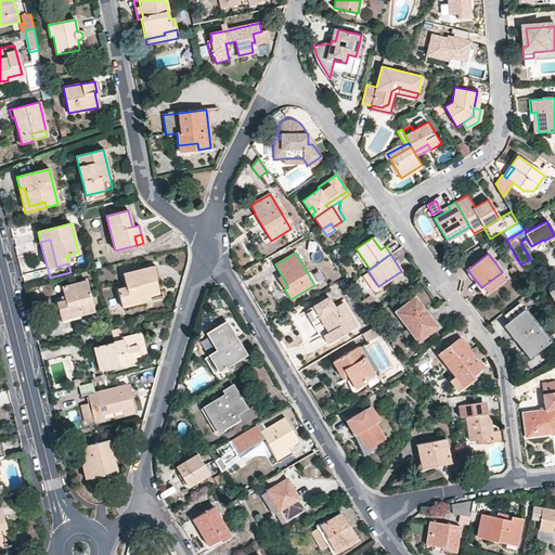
[(502,272),(506,268),(499,259),(494,261),(502,272)]
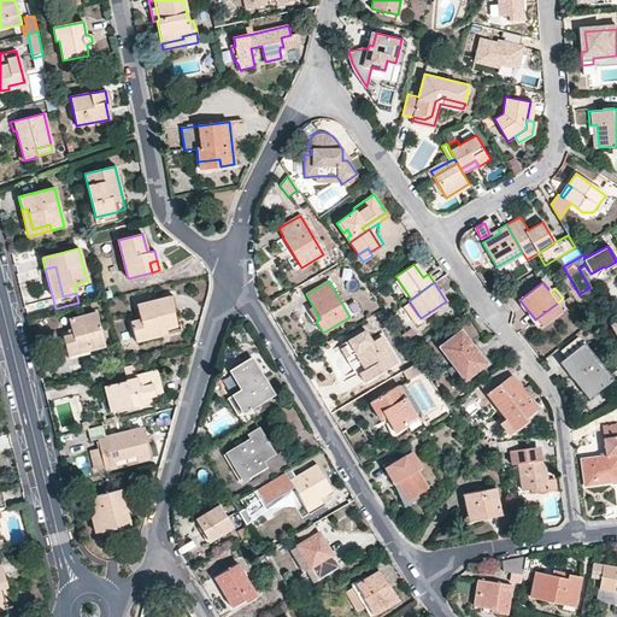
[(177,325),(170,297),(136,305),(140,319),(130,322),(134,335),(165,328),(177,325)]
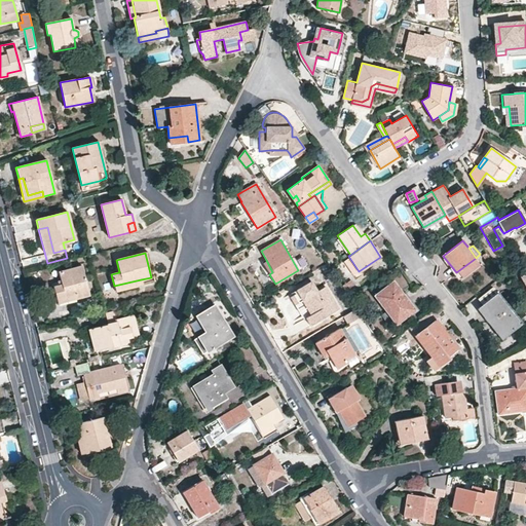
[(481,263),(476,258),(456,272),(460,278),(481,263)]
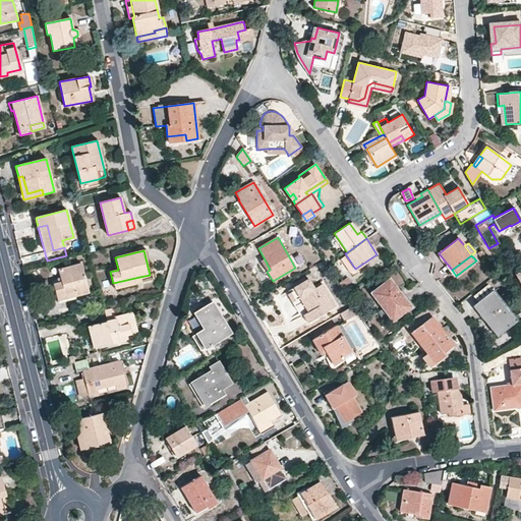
[(264,257),(259,259),(267,272),(270,270),(264,257)]
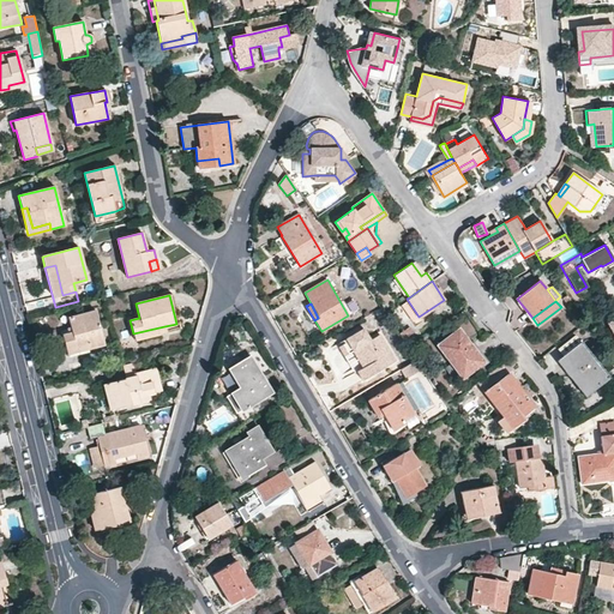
[(104,344),(96,311),(67,318),(72,332),(61,335),(67,355),(90,349),(89,348),(104,344)]
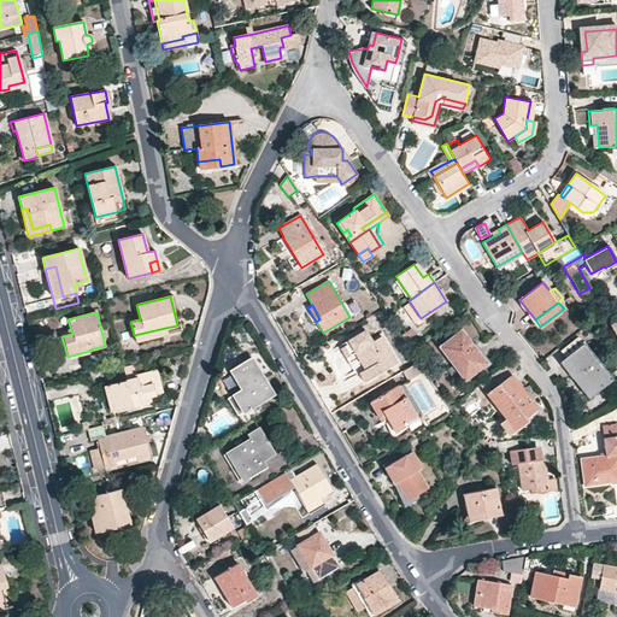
[(166,333),(165,328),(134,335),(135,341),(166,333)]
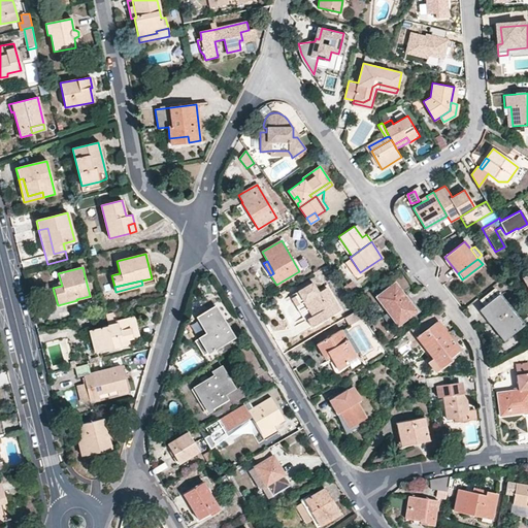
[(314,295),(318,292),(312,283),(307,286),(314,295)]
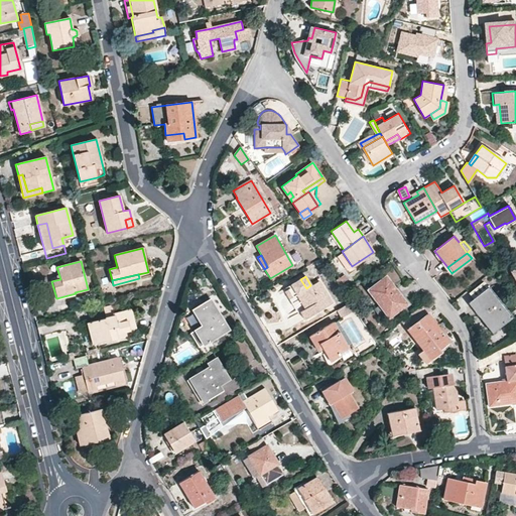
[(406,303),(385,276),(370,288),(380,302),(378,304),(388,317),(406,303)]
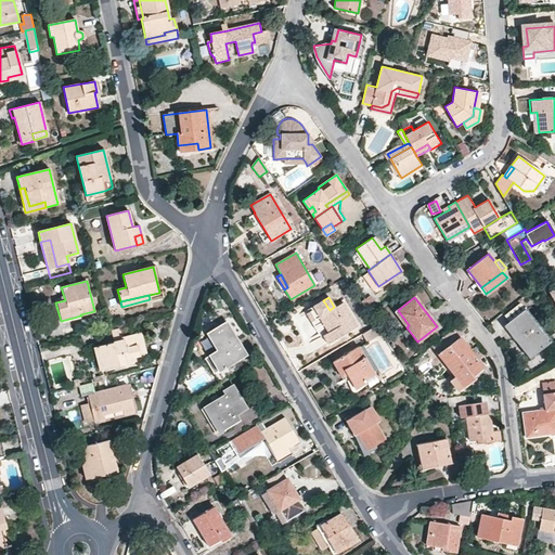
[(327,344),(358,325),(343,301),(334,307),(330,310),(323,300),(313,306),(314,309),(319,317),(324,326),(327,324),(331,331),(327,332),(322,335),(327,344)]
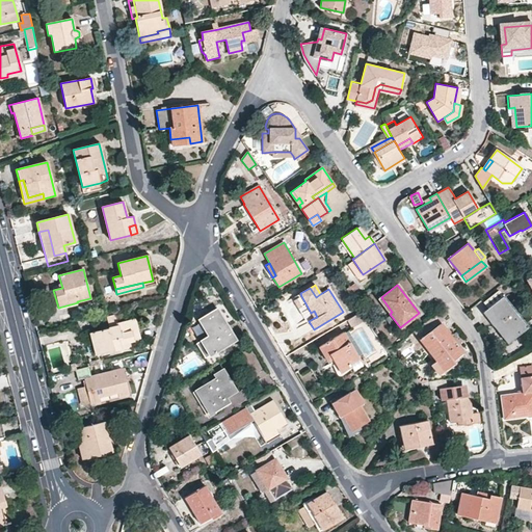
[(484,301),(488,308),(503,296),(498,291),(484,301)]
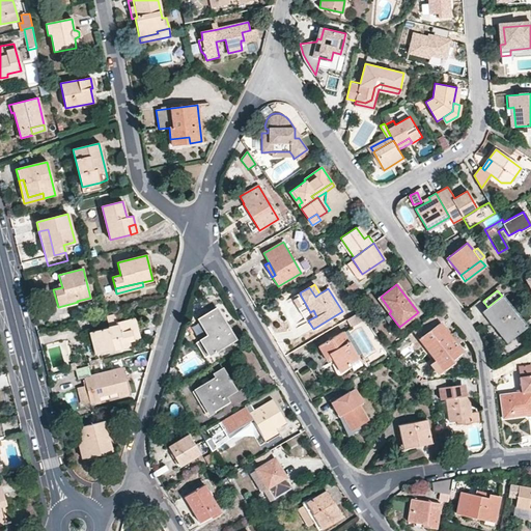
[(305,303),(301,296),(294,300),(298,307),(305,303)]
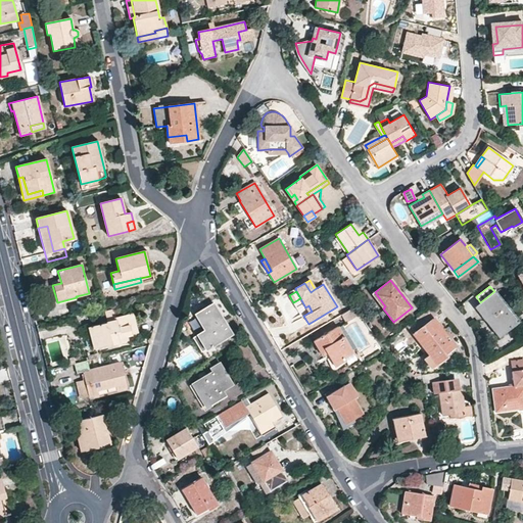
[(511,328),(519,323),(494,291),(480,302),(475,306),(486,321),(488,319),(496,330),(507,323),(511,328)]
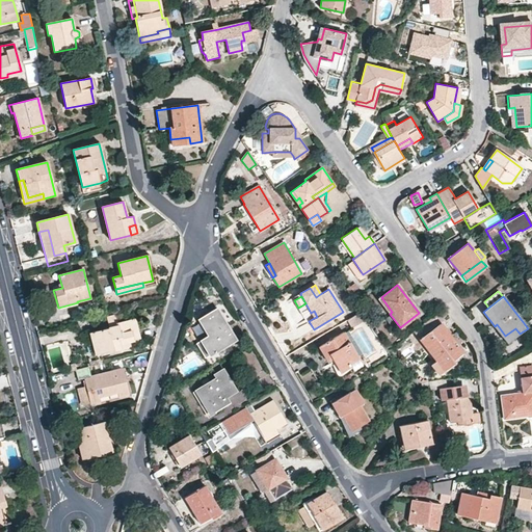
[(381,297),(378,299),(390,314),(392,312),(381,297)]
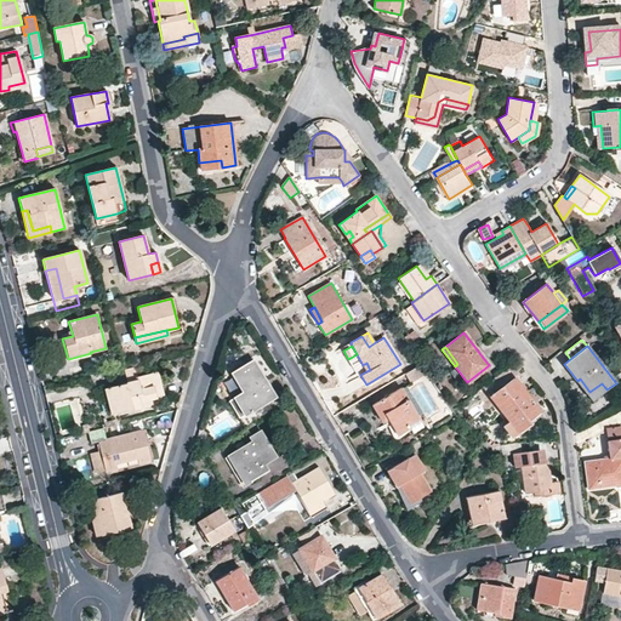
[(275,397),(254,360),(231,374),(243,392),(238,396),(249,414),(275,397)]
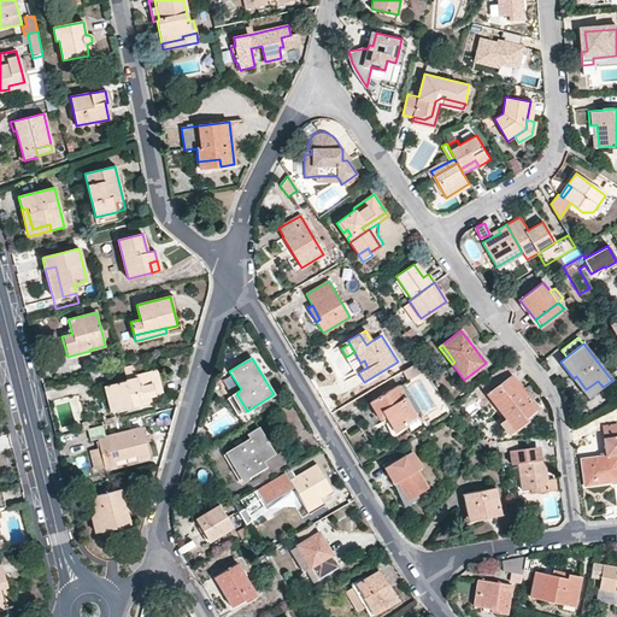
[(424,370),(418,362),(401,371),(406,380),(424,370)]
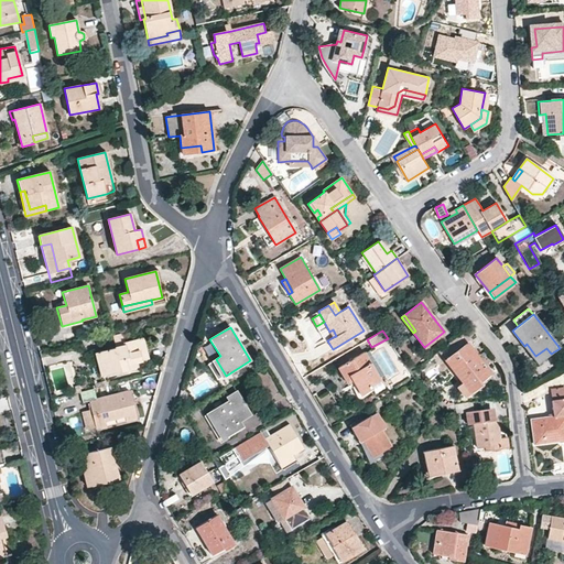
[(122,334),(114,336),(116,348),(126,346),(125,343),(122,334)]
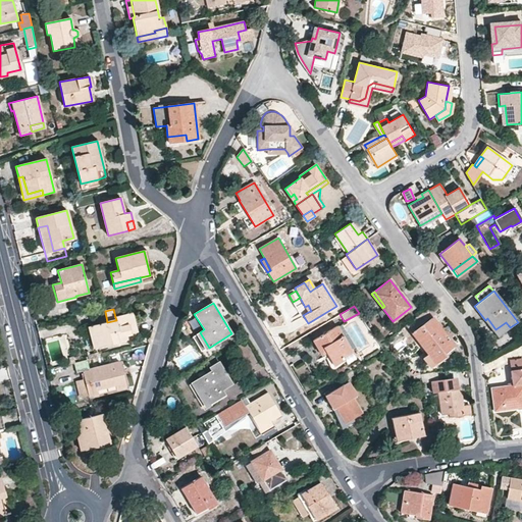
[(431,318),(426,311),(402,330),(407,336),(412,333),(431,318)]
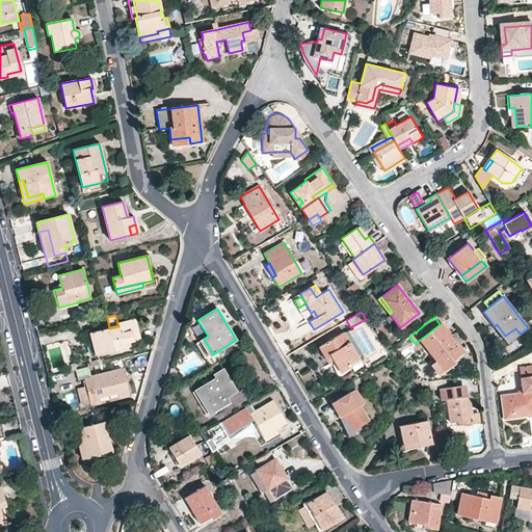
[(139,339),(134,318),(117,323),(118,326),(109,328),(96,331),(101,353),(122,348),(120,343),(130,341),(139,339)]
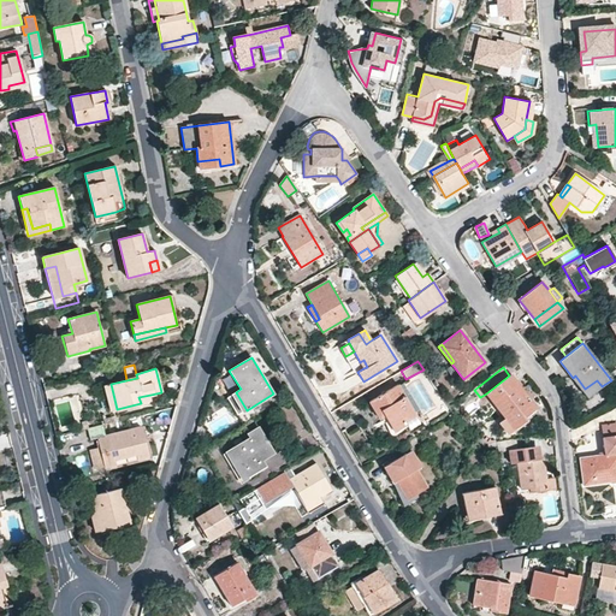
[(535,408),(533,404),(510,375),(509,375),(486,394),(504,418),(499,422),(508,433),(526,420),(523,416),(535,408)]
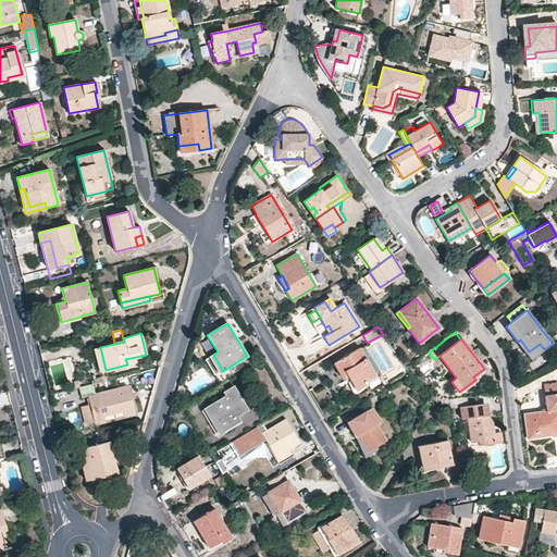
[(544,349),(540,344),(529,351),(520,339),(518,342),(532,360),(544,349)]
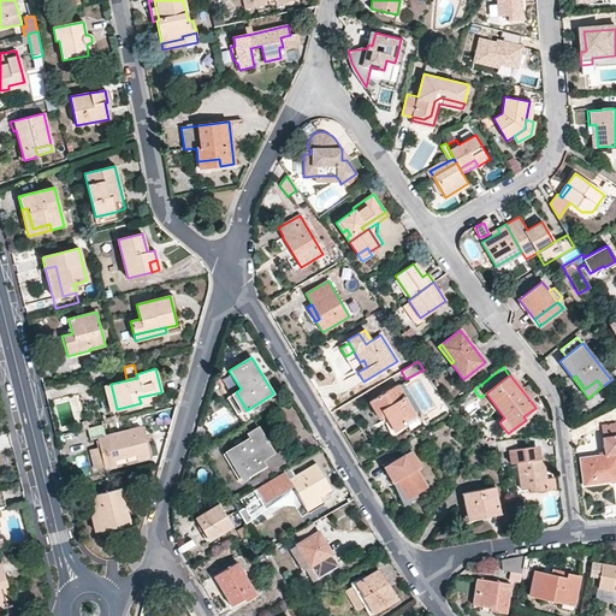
[(112,410),(117,409),(111,384),(105,386),(112,410)]
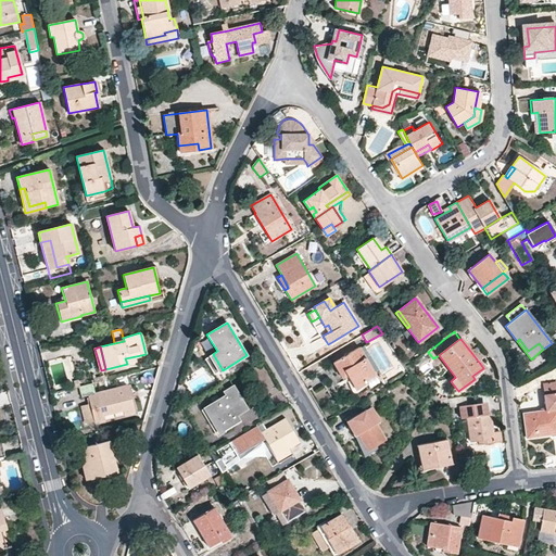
[(375,375),(359,348),(333,363),(339,373),(343,369),(348,376),(355,389),(366,382),(365,380),(375,375)]
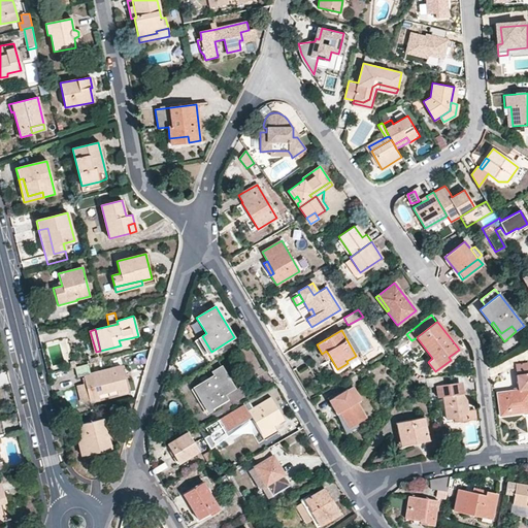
[(207,354),(211,352),(202,336),(198,338),(207,354)]
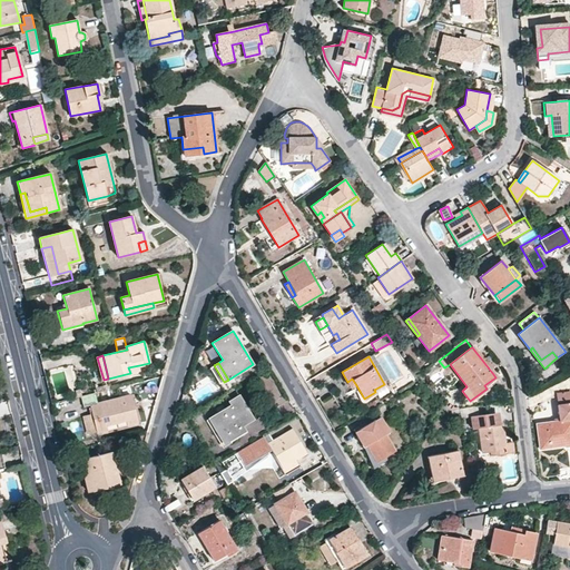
[(253,373),(248,366),(237,374),(241,381),(253,373)]
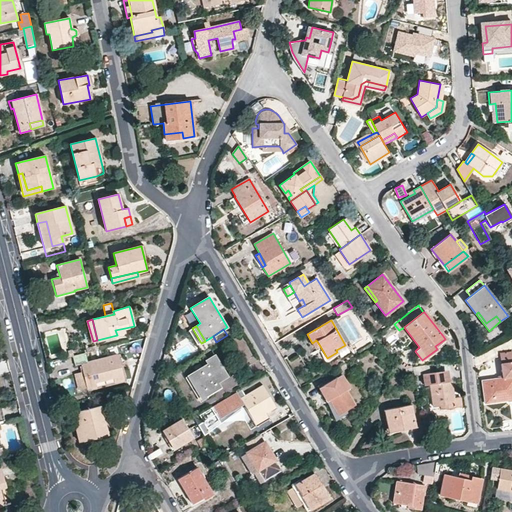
[(446,341),(445,339),(435,346),(437,349),(446,341)]
